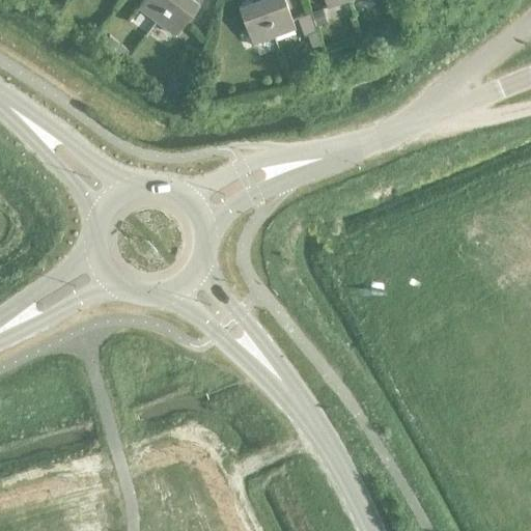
[(156,21),(171,0),(142,0),(137,7),(156,21)]
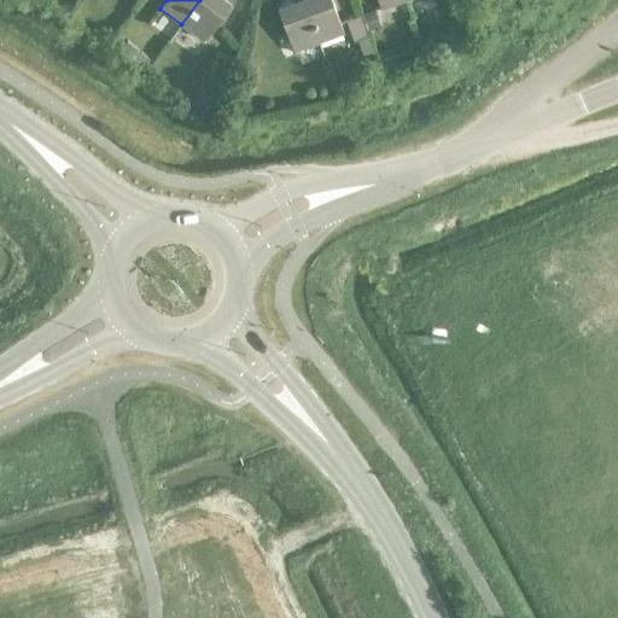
[(199,0),(181,24),(202,41),(231,4),(229,4),(232,0),(199,0)]
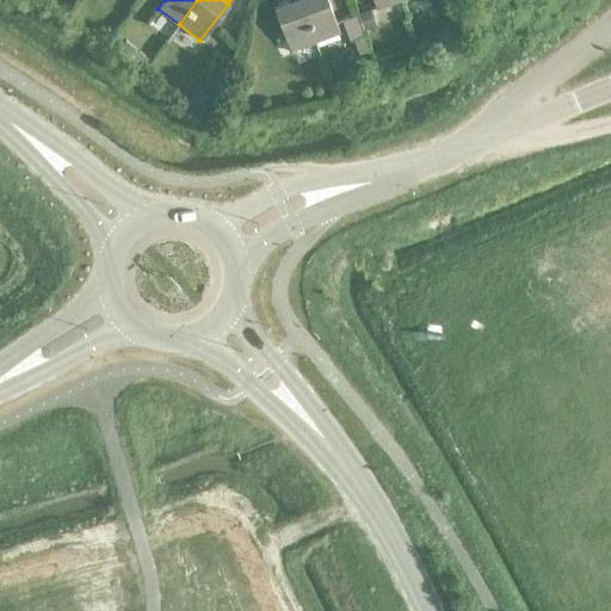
[(314,42),(297,0),(288,0),(289,2),(273,7),(289,51),(314,42)]
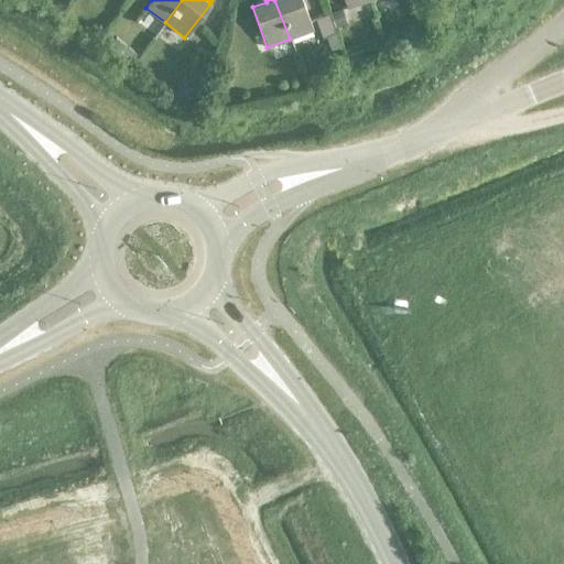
[(274,0),(290,39),(312,30),(301,0),(274,0)]
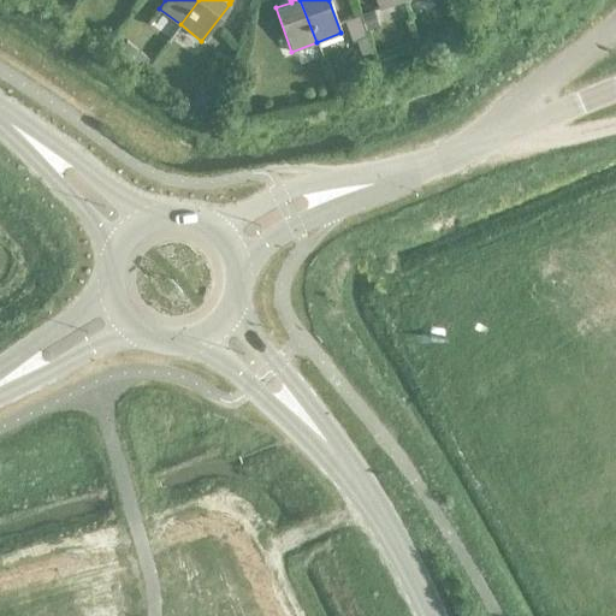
[(371,10),(357,15),(363,30),(377,25),(371,10)]
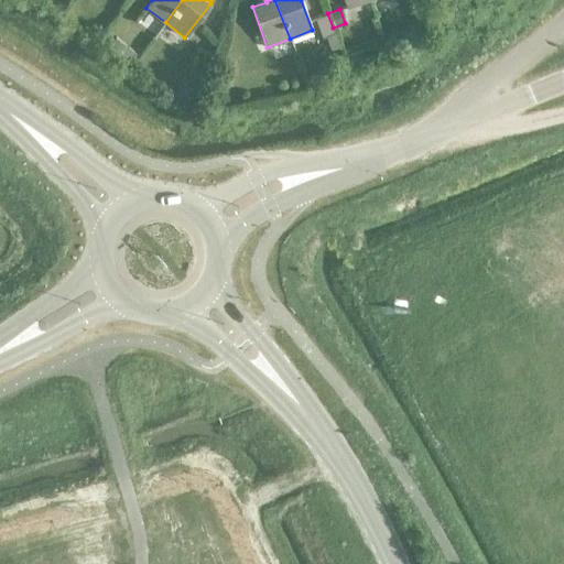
[(322,39),(335,34),(327,14),(315,19),(322,39)]
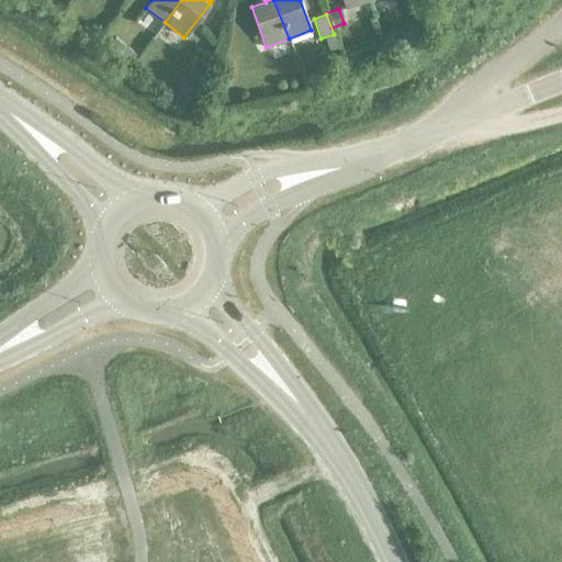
[(126,48),(120,57),(128,65),(136,55),(126,48)]
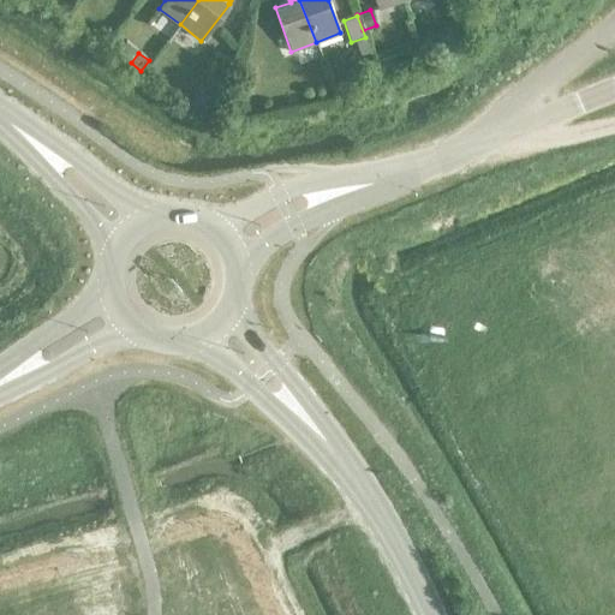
[(216,59),(210,79),(221,83),(227,63),(216,59)]
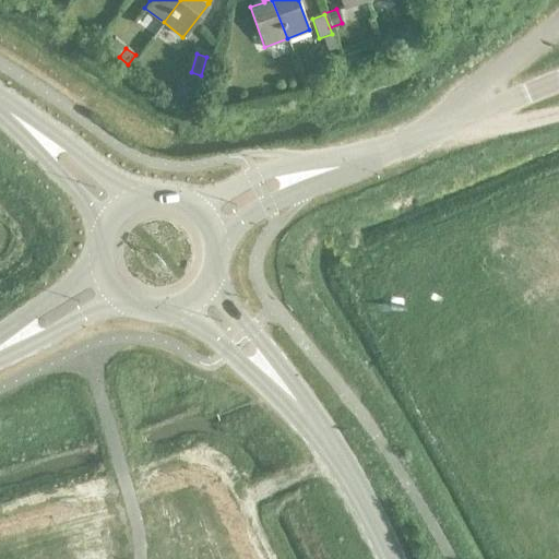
[(214,55),(212,64),(218,66),(222,57),(214,55)]
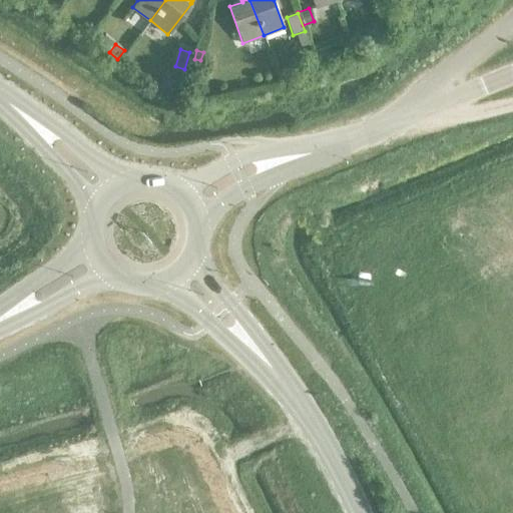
[(163,79),(155,91),(173,103),(181,91),(163,79)]
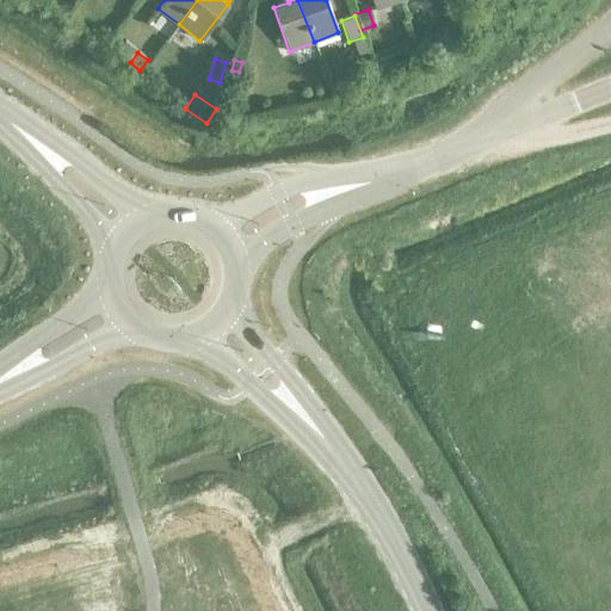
[(233,96),(222,98),(224,111),(235,109),(233,96)]
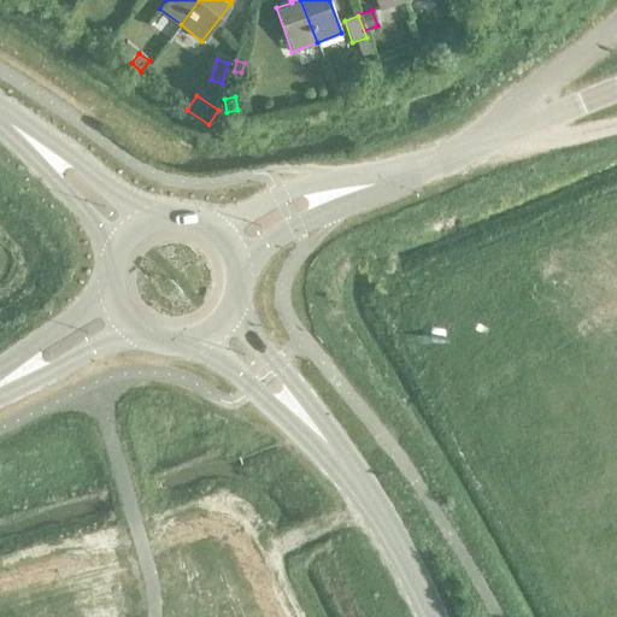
All buildings are outlined.
